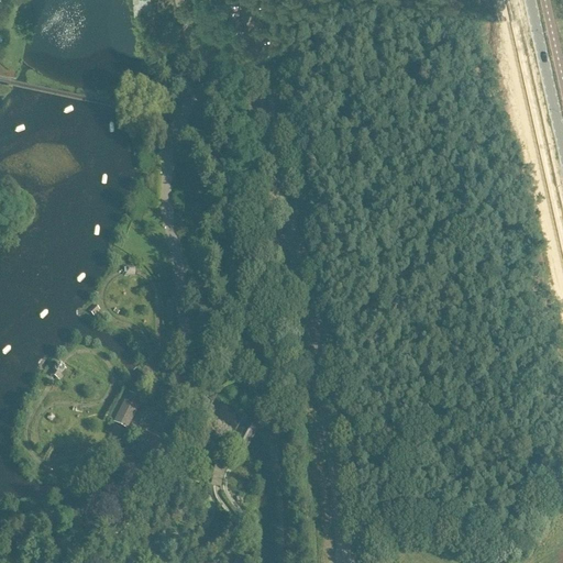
[(147,17),(146,0),(132,0),(134,17),(147,17)]
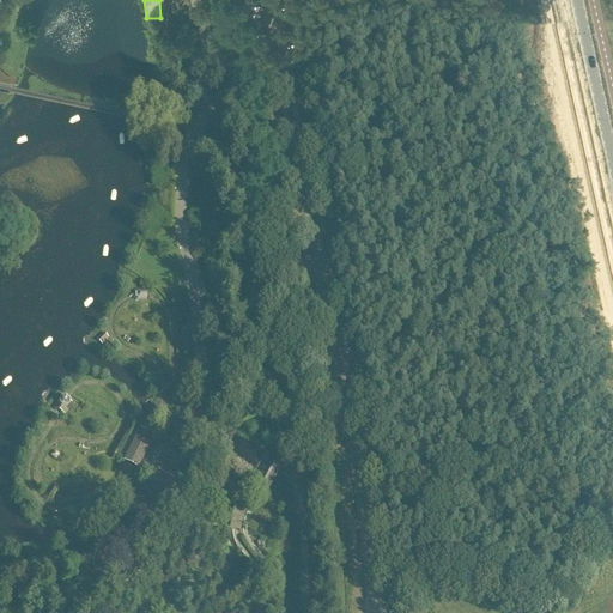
[(108,338),(102,333),(101,335),(96,339),(102,344),(105,340),(108,338)]
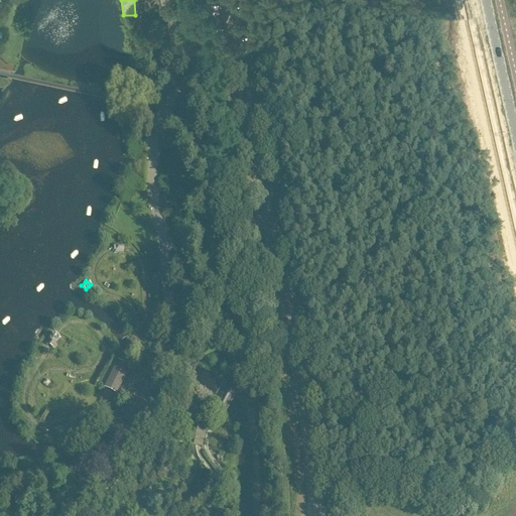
[(55,333),(51,331),(45,343),(48,345),(52,347),(59,336),(55,333)]
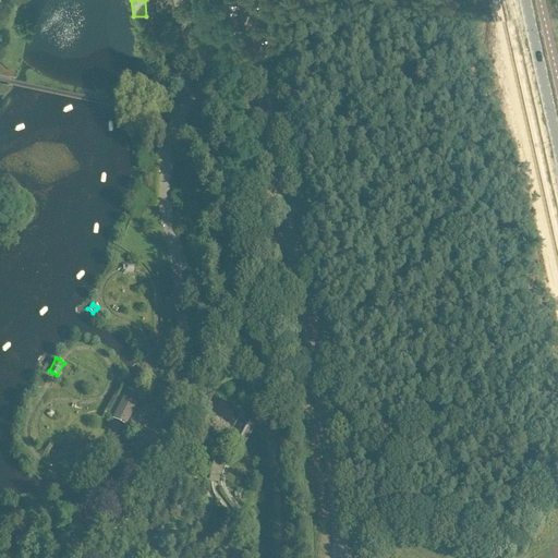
[(131,392),(126,390),(114,413),(111,419),(116,421),(119,423),(121,425),(125,426),(128,423),(140,401),(141,398),(136,396),(134,395),(131,392)]
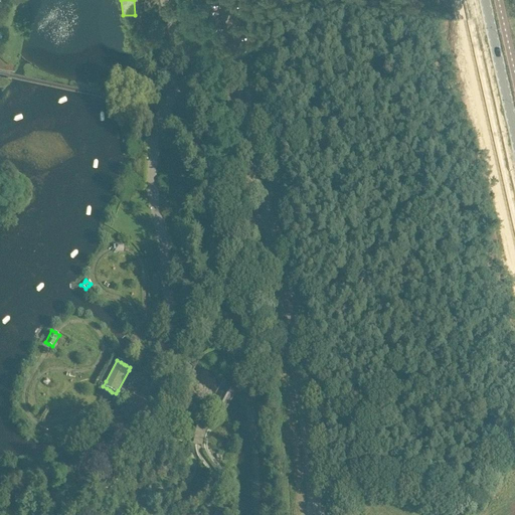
[(46,378),(42,383),(46,387),(51,382),(46,378)]
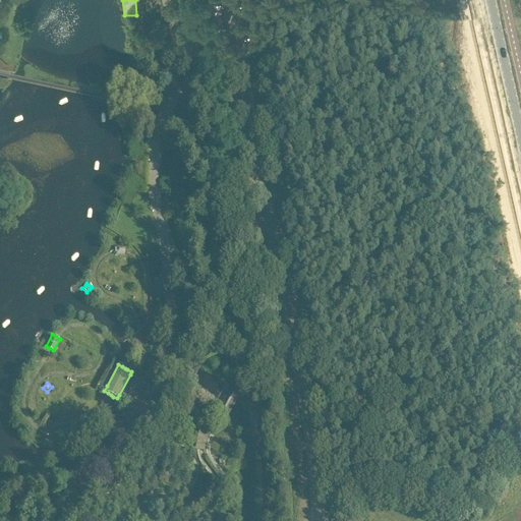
[(152,415),(146,411),(139,419),(143,422),(141,426),(145,428),(148,425),(153,416),(152,415)]
